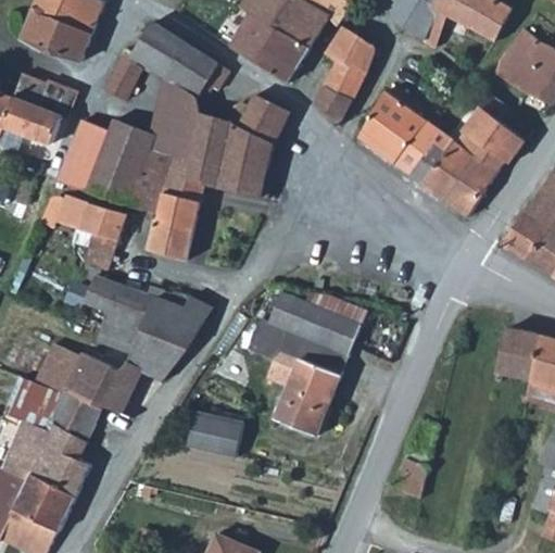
[(79,60),(102,0),(100,0),(35,0),(22,38),(79,60)]
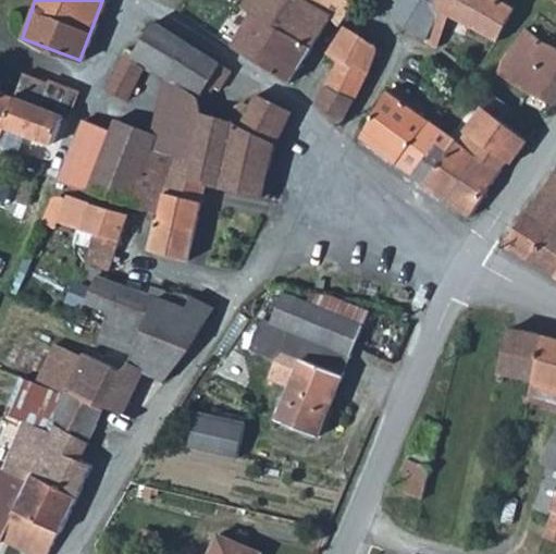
[(303,0),(241,0),(237,4),(247,13),(275,27),(301,42),(310,48),(329,19),(303,0)]
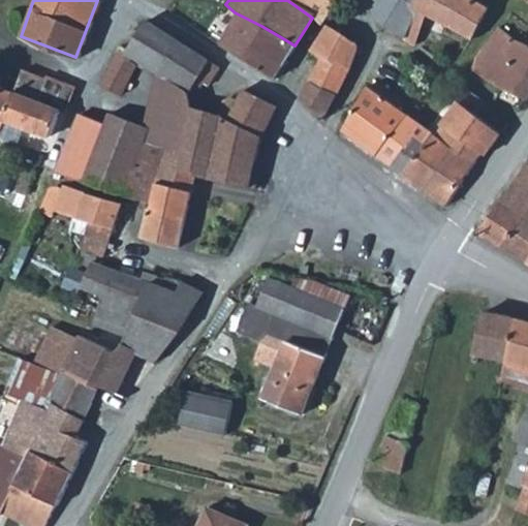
[(287,0),(312,18),(318,23),(332,4),(325,0),(287,0)]
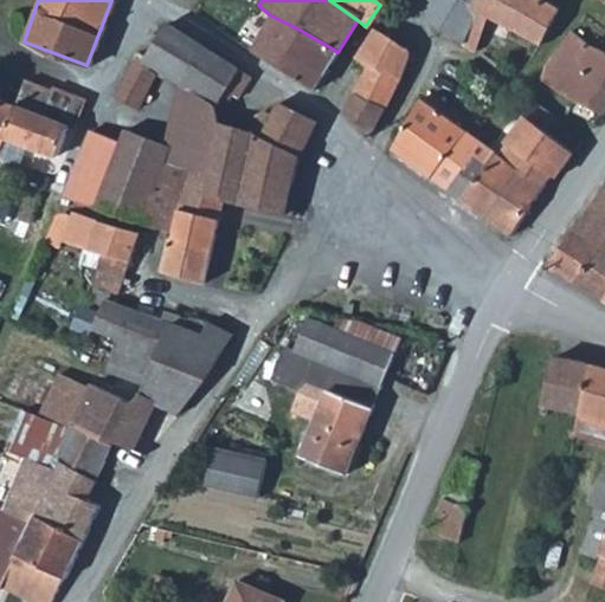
[(471,24),(472,7),(459,0),(432,0),(430,5),(427,23),(459,44),(471,24)]
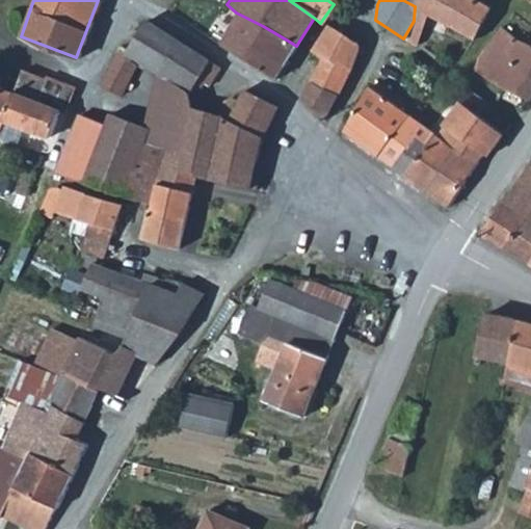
[(472,42),(487,10),(470,0),(417,0),(415,6),(448,27),(472,42)]
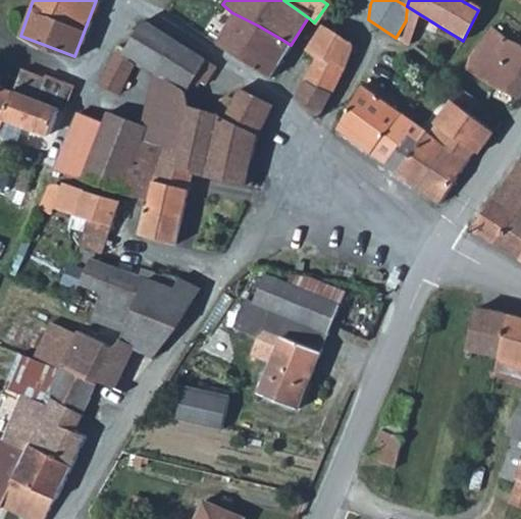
[(215,43),(270,75),(291,45),(282,40),(258,26),(231,12),(215,43)]
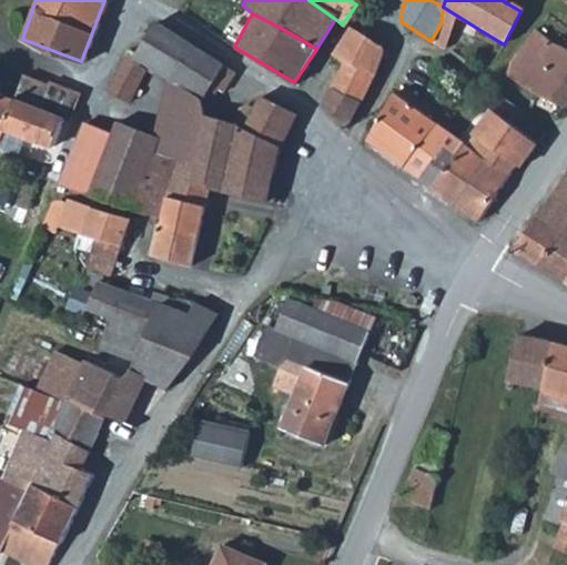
[(103,98),(128,111),(149,71),(196,103),(202,103),(211,90),(223,96),(233,79),(154,28),(133,60),(125,57),(103,98)]
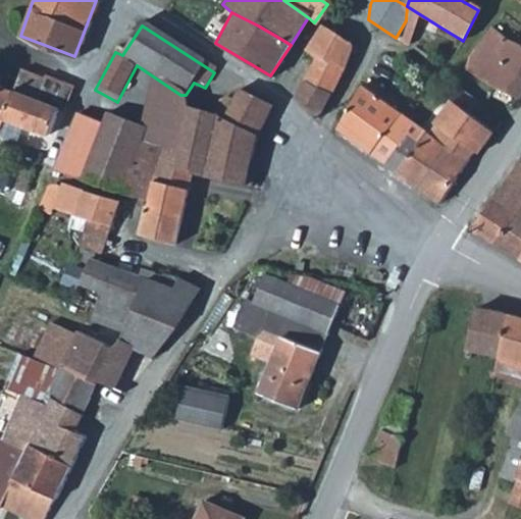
[(302,60),(294,74),(304,81),(328,93),(340,70),(351,43),(319,28),(306,52),(315,56),(311,64),(302,60)]
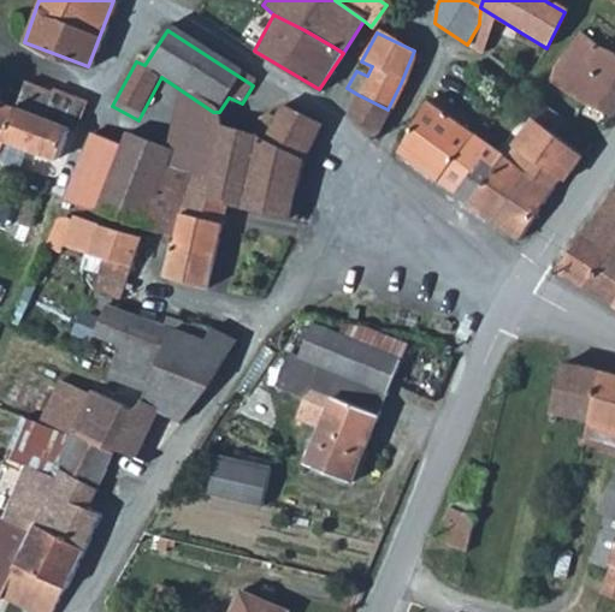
[(563,54),(584,70),(601,48),(579,34),(563,54)]
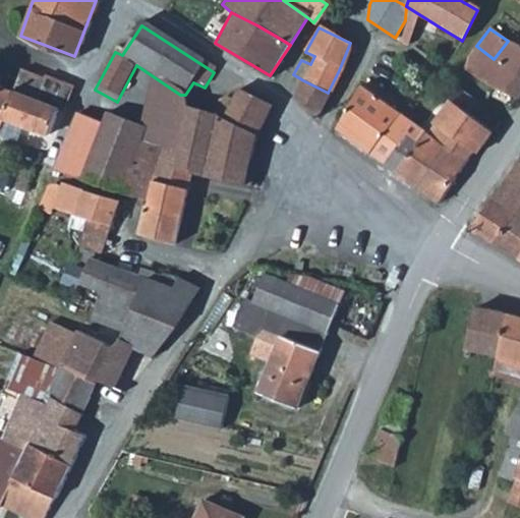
[(476,46),(463,68),(509,93),(519,98),(519,96),(519,48),(508,41),(494,59),(476,46)]
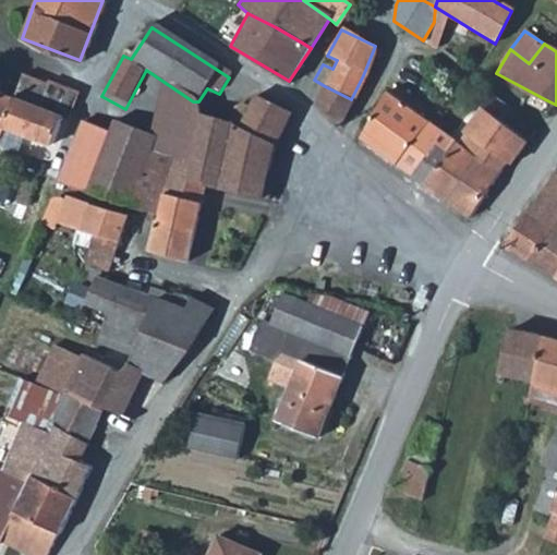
[(446,151),(453,140),(444,133),(469,98),(407,57),(395,73),(388,89),(360,136),(412,177),(436,144),(446,151)]
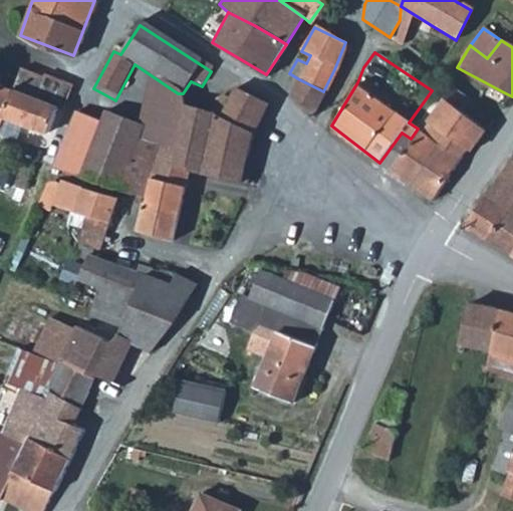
[(20,68),(12,90),(56,107),(61,108),(69,85),(43,74),(42,77),(20,68)]
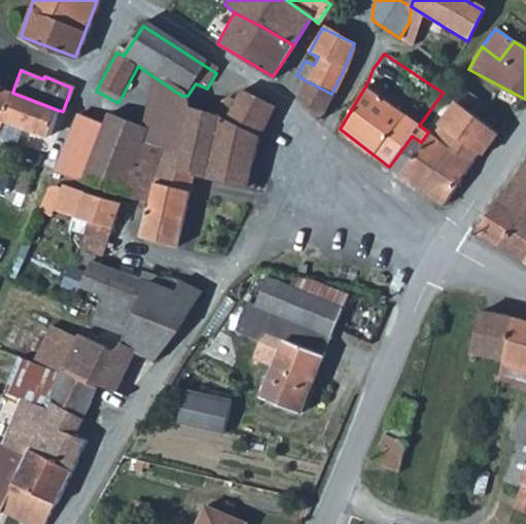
[(321,115),(331,94),(307,81),(297,99),(321,115)]
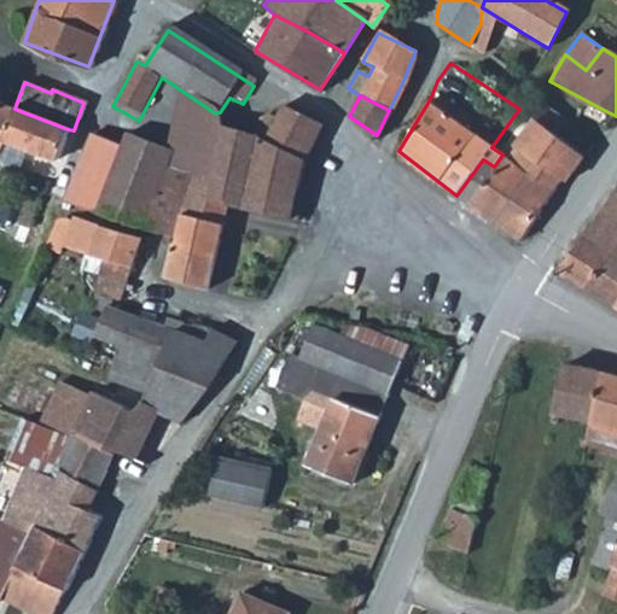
[(0,146),(3,139),(54,159),(58,156),(68,129),(15,109),(0,103),(0,146)]
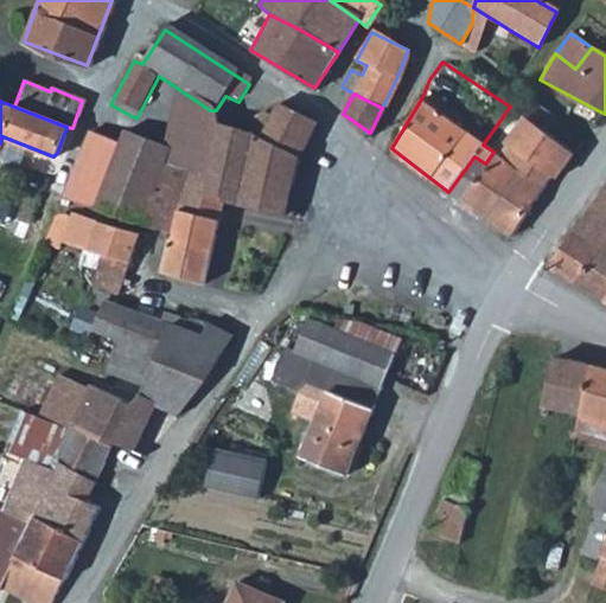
[(312,121),(279,103),(272,117),(256,110),(247,132),(253,133),(266,136),(297,153),(312,121)]
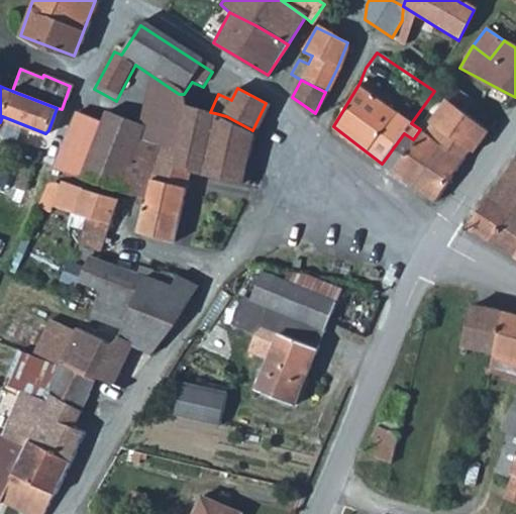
[(423,131),(420,129),(413,139),(404,133),(382,164),(412,185),(439,148),(459,164),(469,152),(472,153),(487,133),(446,100),(423,131)]
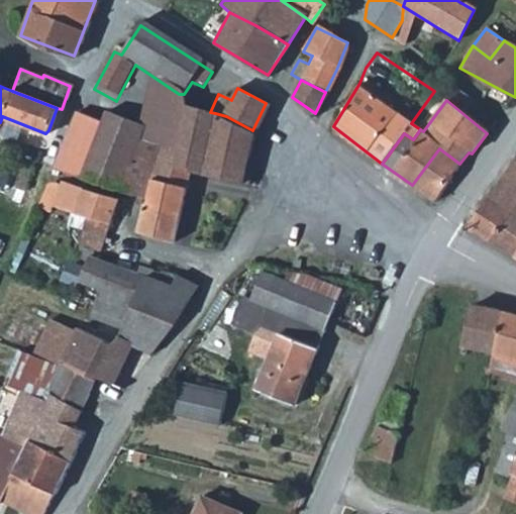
[(182,125),(178,139),(205,146),(215,113),(210,112),(186,105),(182,125)]
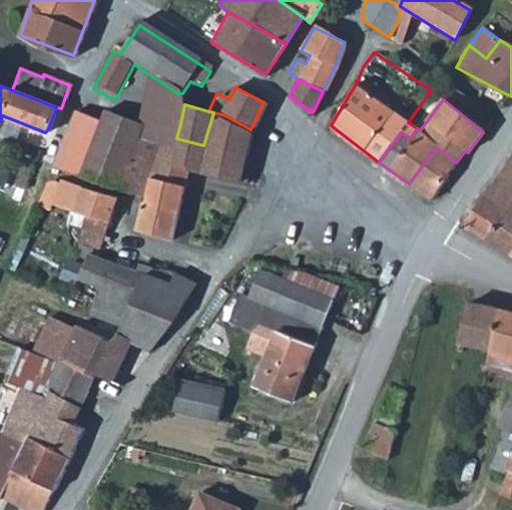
[(102,107),(99,117),(126,126),(126,128),(138,132),(140,126),(139,122),(102,107)]
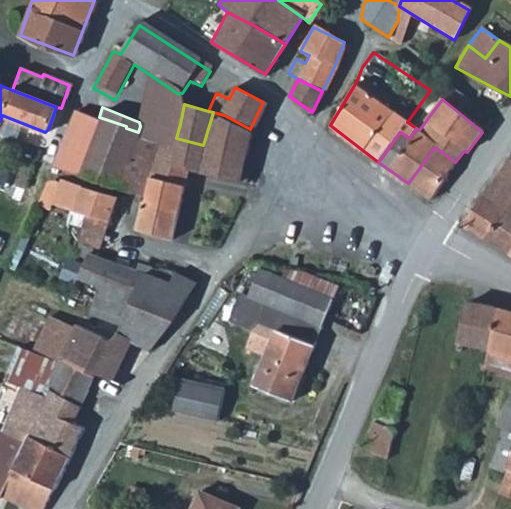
[(99,117),(75,108),(73,113),(63,140),(89,148),(99,117)]
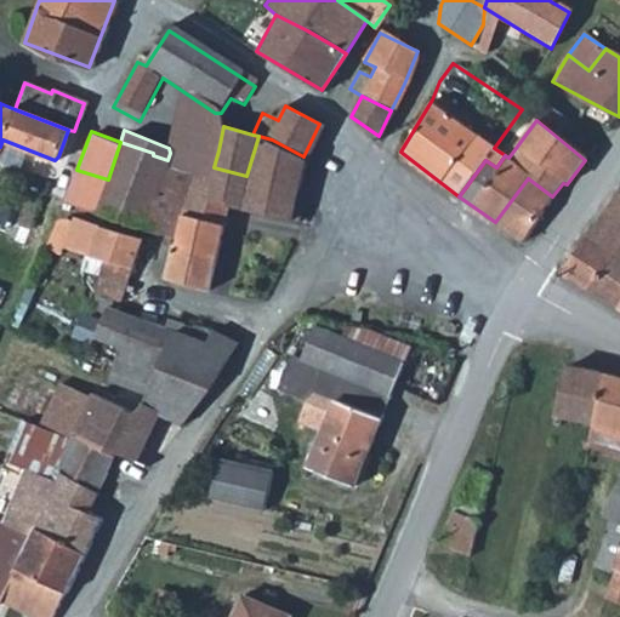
[(272,140),(259,136),(246,176),(214,167),(212,172),(216,173),(211,196),(227,200),(226,205),(291,218),(303,156),(272,140)]
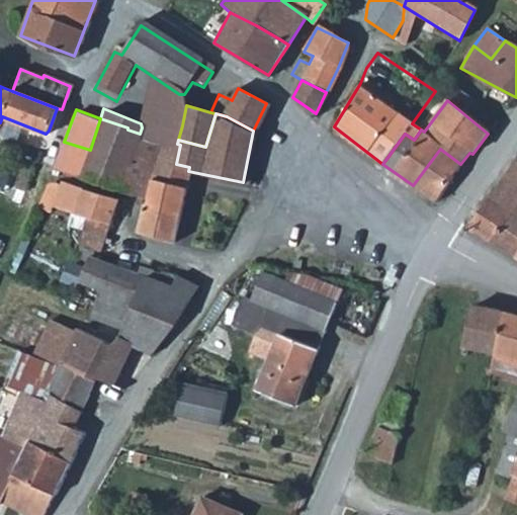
[(178,140),(182,125),(146,116),(142,127),(140,134),(177,144),(178,140)]
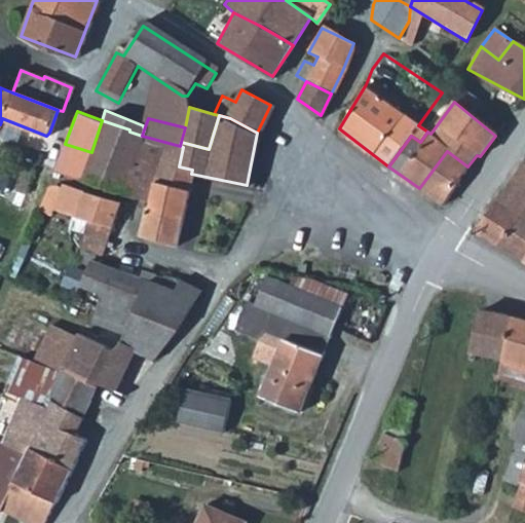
[(102,120),(91,152),(132,164),(132,160),(142,136),(129,132),(129,129),(102,120)]
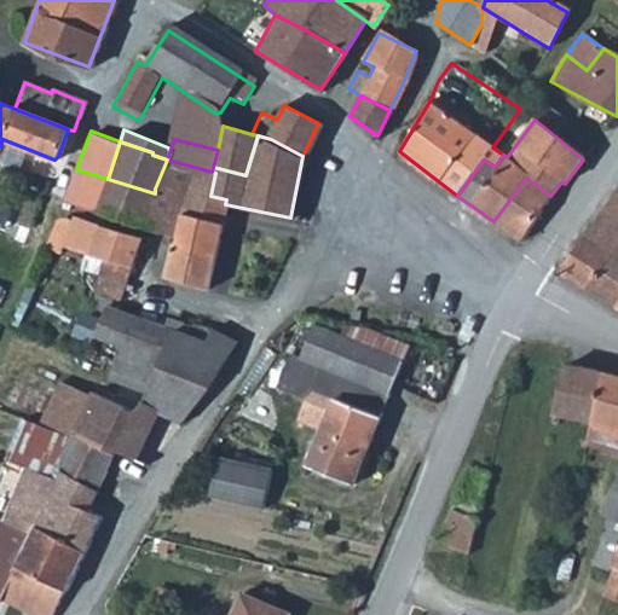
[(155,193),(169,198),(162,231),(173,235),(163,277),(207,285),(225,204),(226,199),(211,196),(215,173),(212,172),(167,160),(155,189),(155,193)]
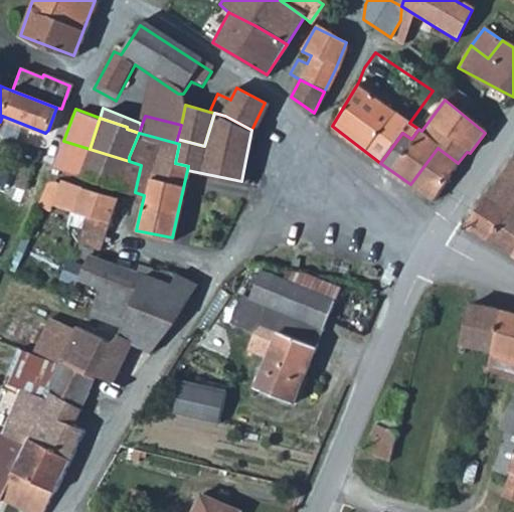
[(60,140),(51,167),(80,176),(90,149),(63,141),(60,140)]
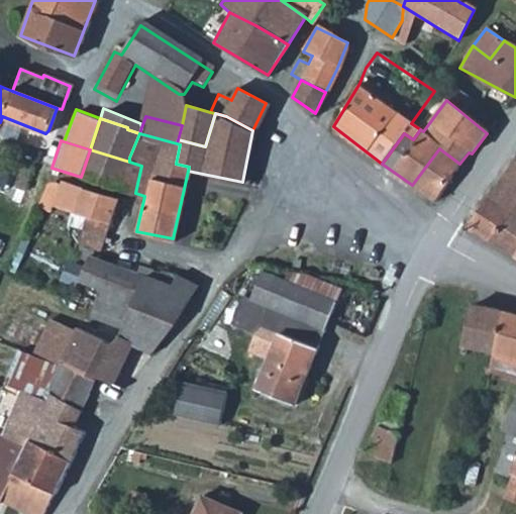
[(459,164),(439,148),(412,185),(432,200),(459,164)]
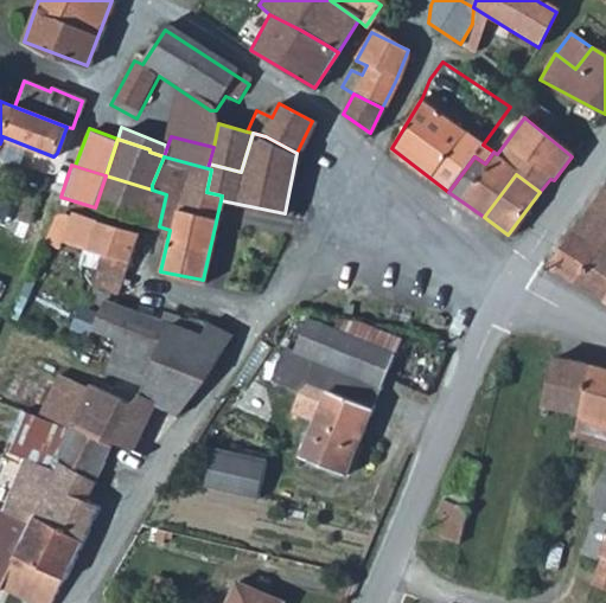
[(106,175),(95,207),(141,222),(152,190),(106,175)]
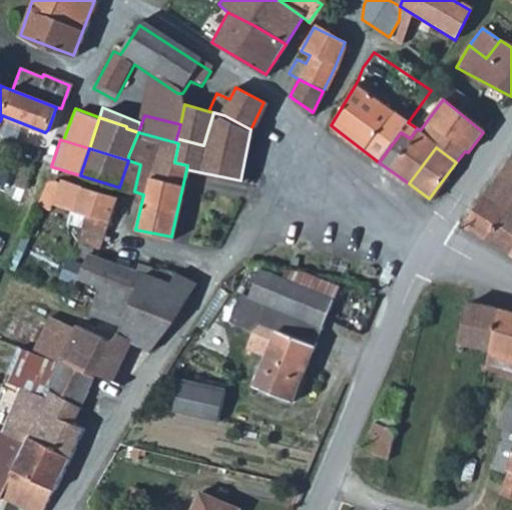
[(119,187),(134,191),(140,164),(128,160),(119,187)]
